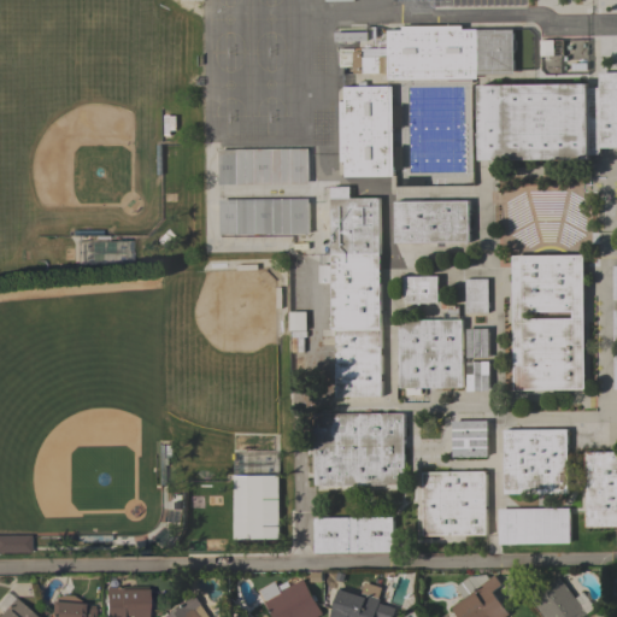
[(513,75),(476,76),(476,78),(388,80),(388,72),(353,72),(353,51),(360,51),(360,48),(387,47),(387,30),(401,29),(401,27),(462,25),(462,30),(512,29),(513,75)]
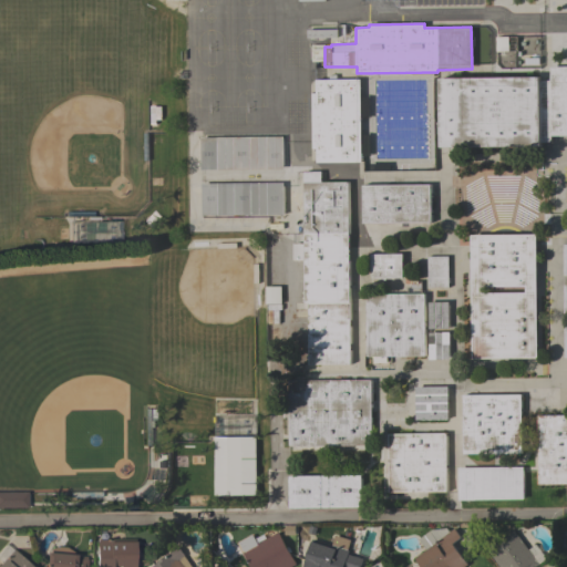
[(440,78),(539,76),(539,81),(549,80),(549,68),(566,66),(566,135),(553,135),(553,142),(539,142),(539,145),(441,146),(440,78)]
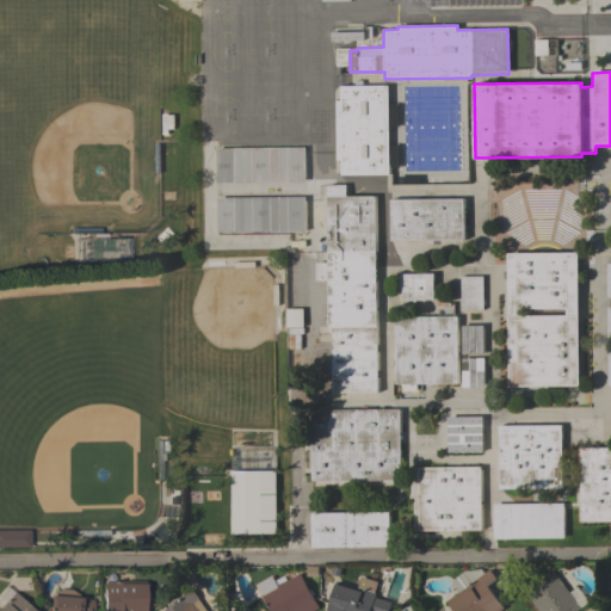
[(389,174),(341,176),(340,160),(337,160),(337,100),(340,100),(340,86),(388,86),(389,174)]
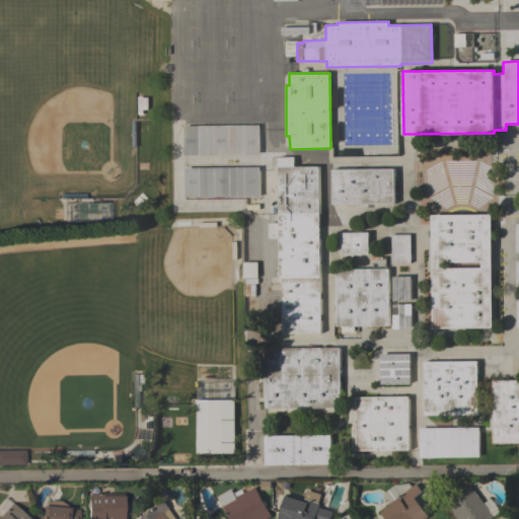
[(182,126),(257,125),(258,154),(183,155),(182,126)]
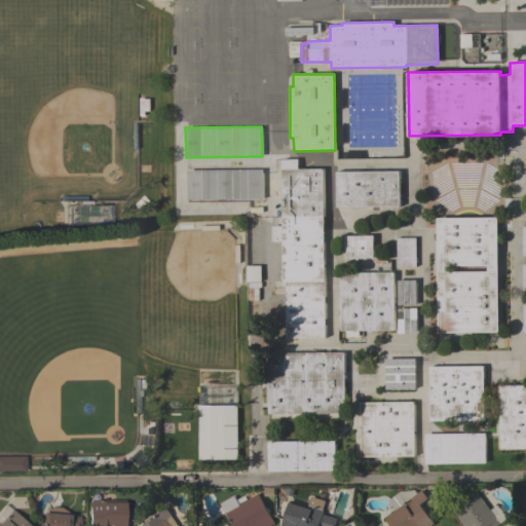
[(286,338),(286,280),(282,280),(282,241),(271,241),(271,226),(282,226),(280,159),(297,159),(298,168),(324,168),(325,338),(286,338)]
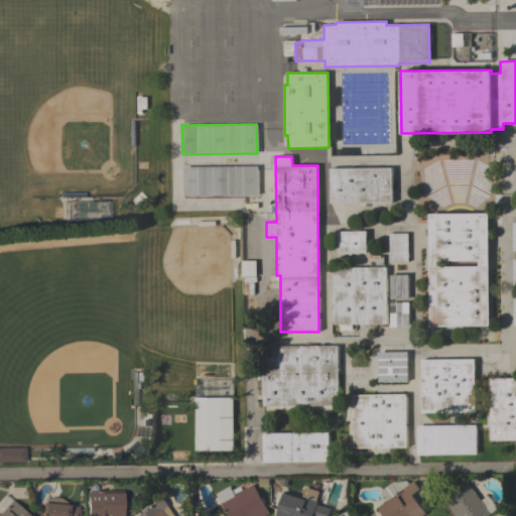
[(257,196),(183,197),(182,166),(257,166),(257,196)]
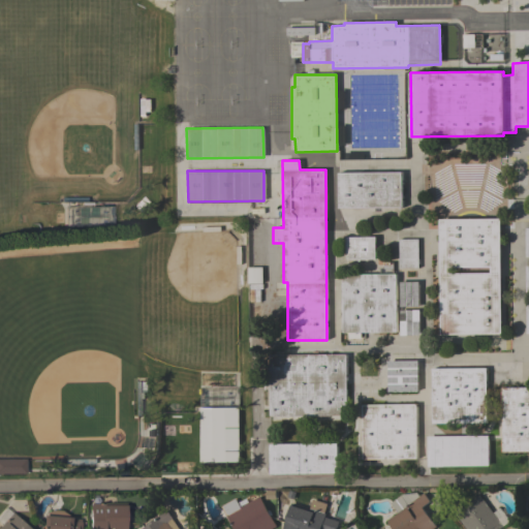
[(337,173),(401,172),(402,208),(338,208),(337,173)]
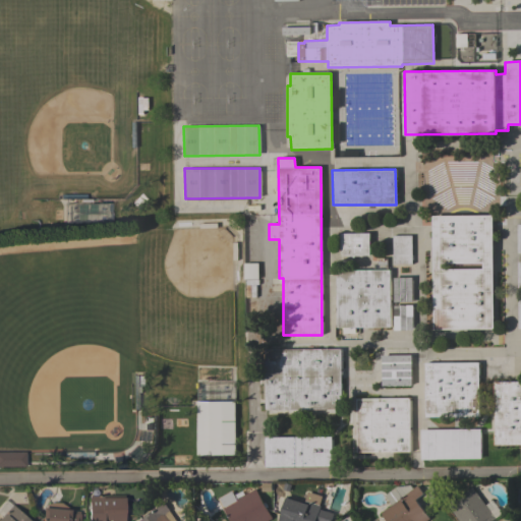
[(431,217),(433,330),(494,329),(491,216),(431,217)]
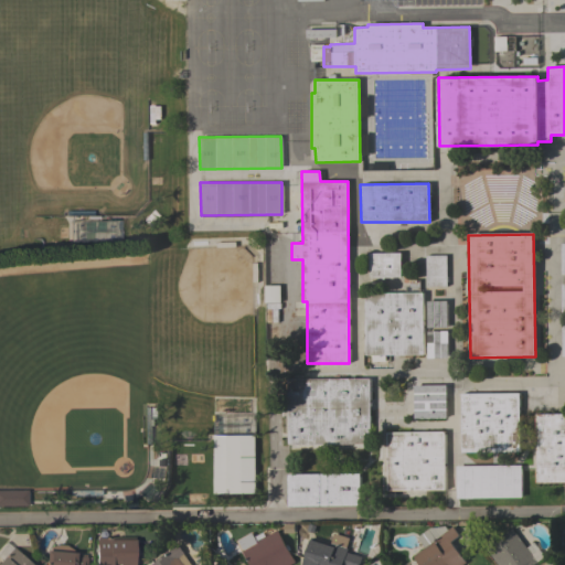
[(401,277),(369,277),(369,254),(401,253),(401,277)]
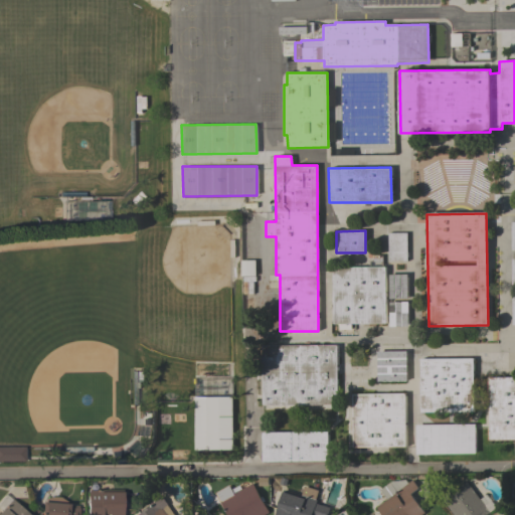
[(387,262),(387,232),(406,232),(406,262),(387,262)]
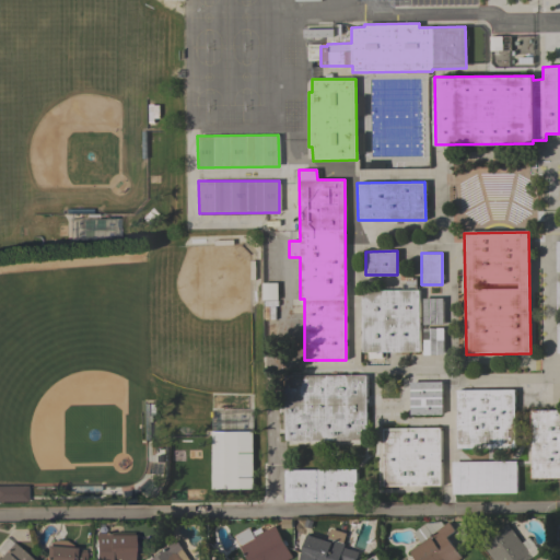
[(261,301),(277,301),(277,283),(263,283),(261,301)]
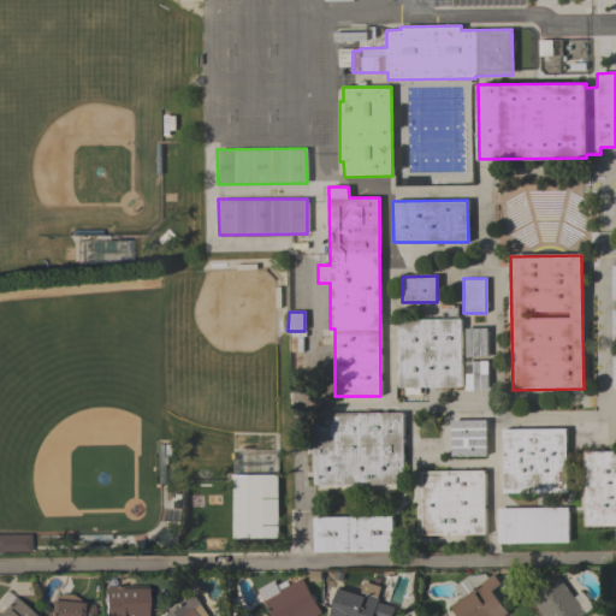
[(397,388),(397,320),(461,320),(461,386),(419,388),(419,394),(404,394),(404,388),(397,388)]
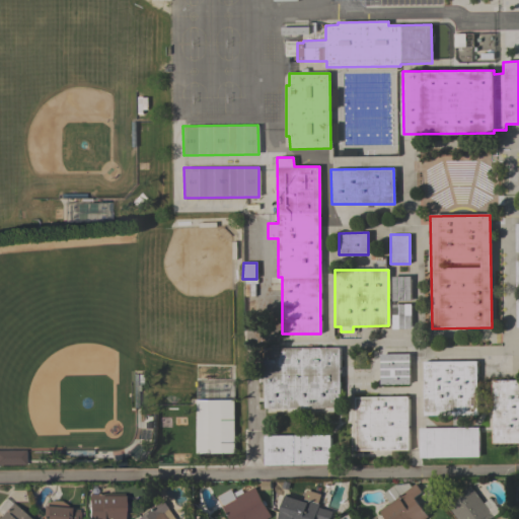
[(411,277),(411,301),(391,301),(391,277),(411,277)]
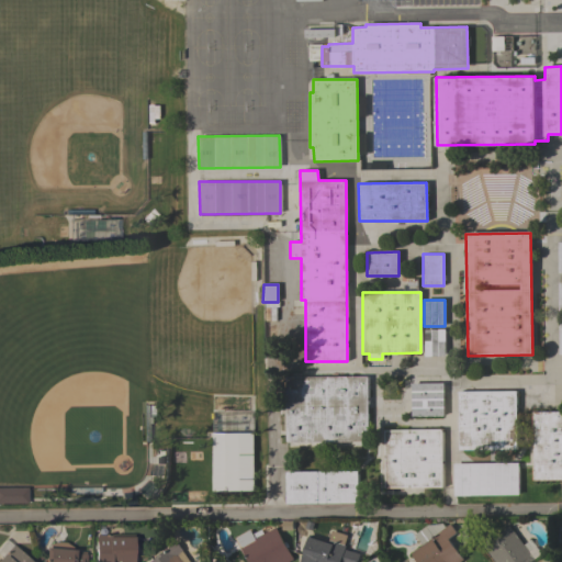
[(445,329),(445,356),(424,356),(424,329),(445,329)]
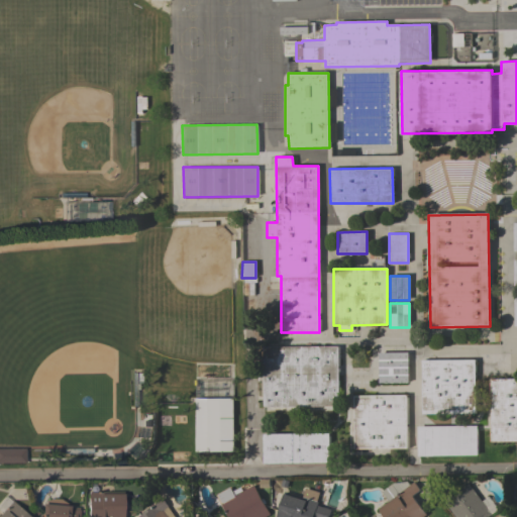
[(338,346),(338,406),(264,407),(263,347),(338,346)]
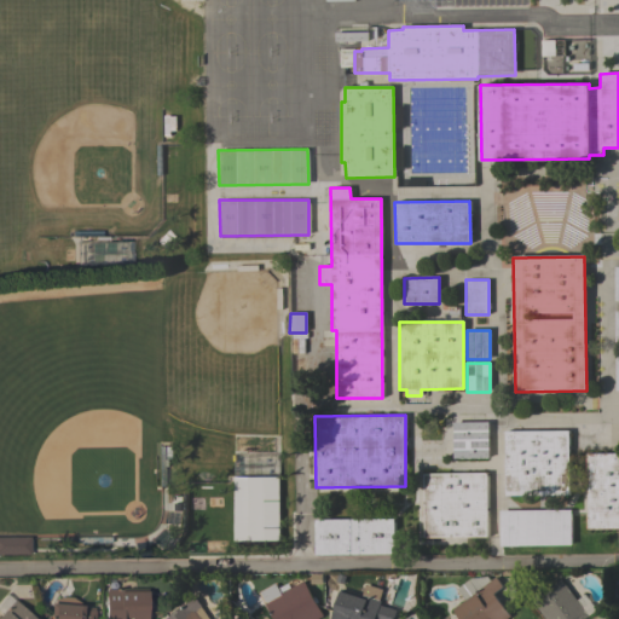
[(489,422),(489,458),(453,458),(452,422),(489,422)]
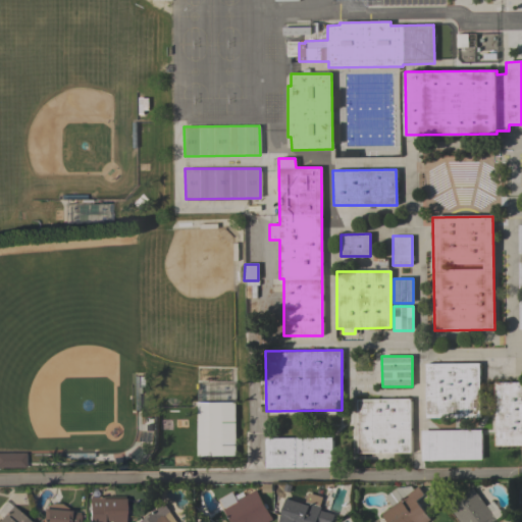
[(479,363),(479,417),(425,418),(425,363),(479,363)]
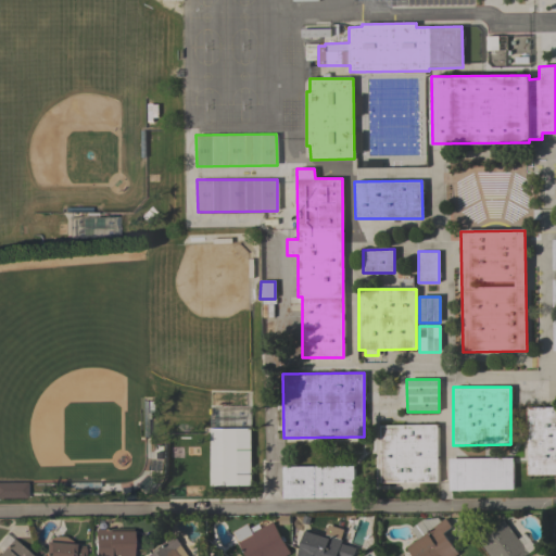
[(555,475),(528,475),(528,407),(555,407),(555,475)]
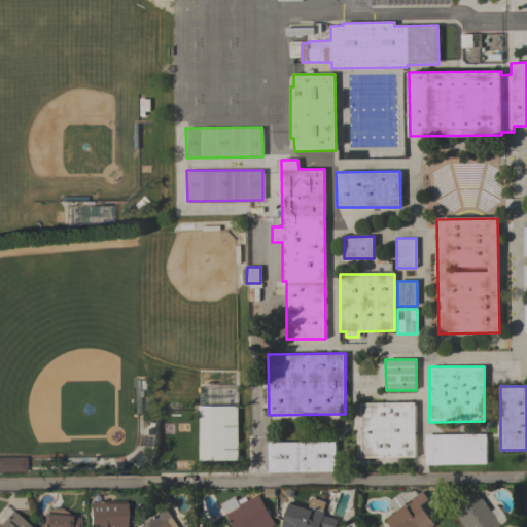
[(415,402),(415,457),(361,458),(360,402),(415,402)]
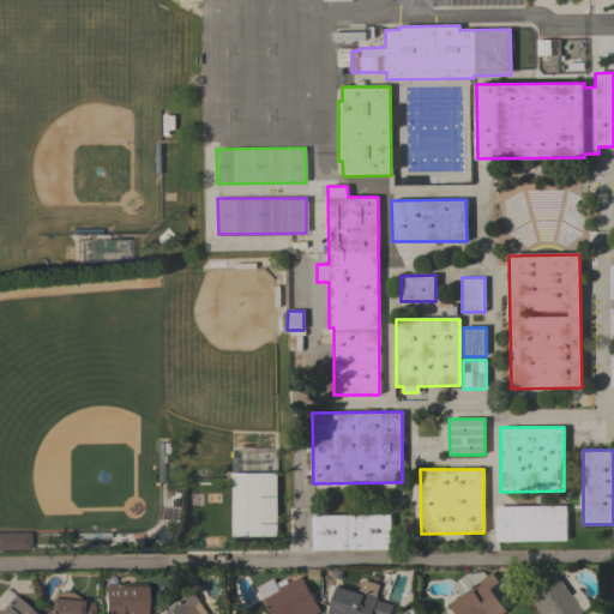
[(233,536),(232,473),(276,473),(277,536),(233,536)]
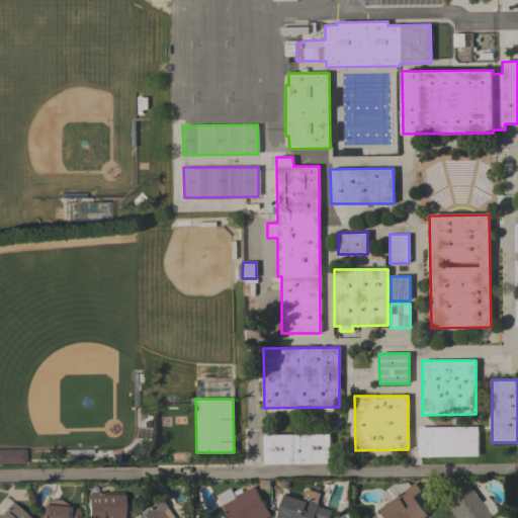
[(418,427),(478,427),(478,456),(418,456),(418,427)]
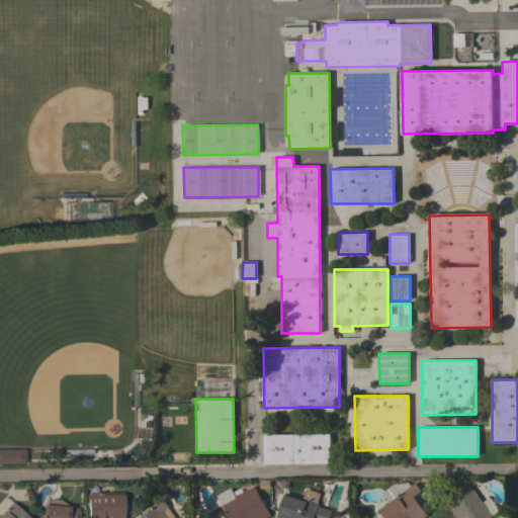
[(263,464),(263,435),(330,433),(330,462),(263,464)]
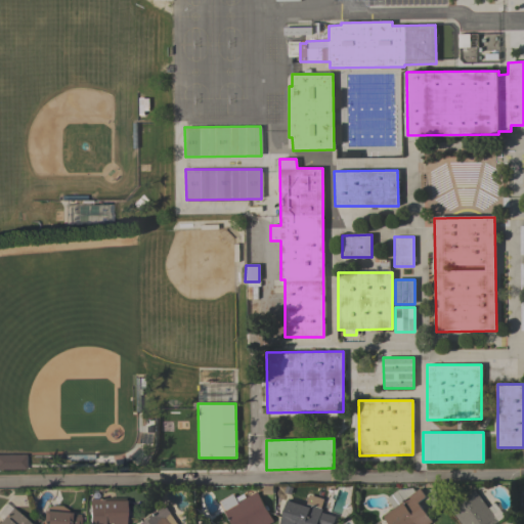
[(0,454),(26,454),(26,470),(0,470),(0,454)]
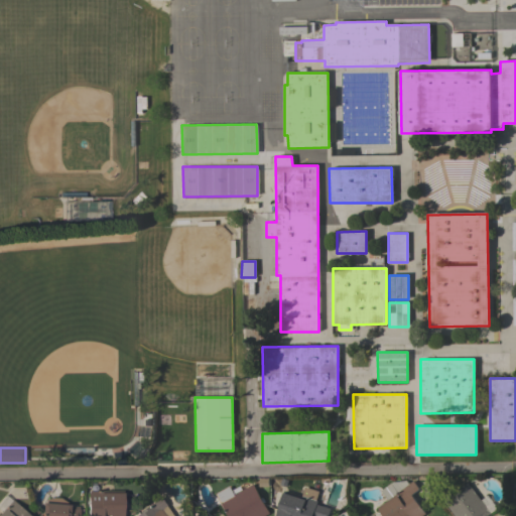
[(382,515),(378,510),(389,502),(380,491),(391,483),(406,481),(408,484),(412,481),(419,490),(411,495),(425,514),(422,515),(408,515),(406,515),(382,515)]
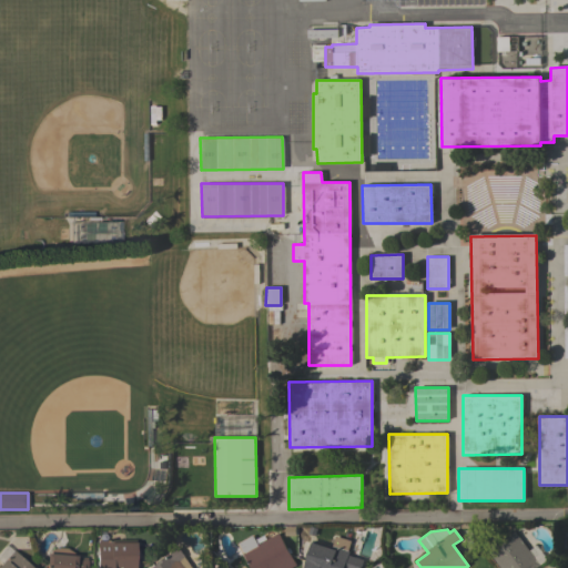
[(540,551),(547,559),(535,567),(498,567),(487,553),(515,531),(534,557),(540,551)]
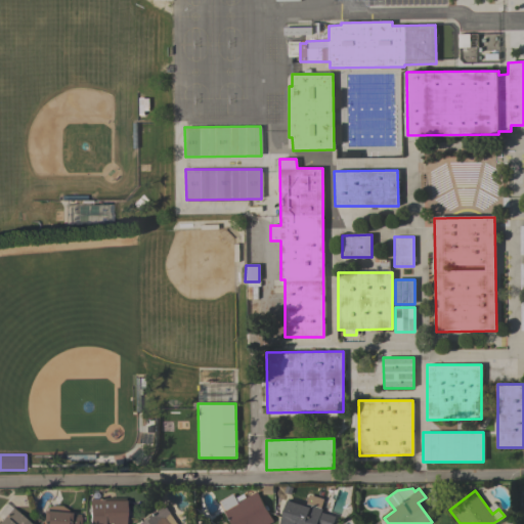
[(269,523),(231,523),(219,501),(233,494),(237,503),(257,492),(273,522),(269,523)]
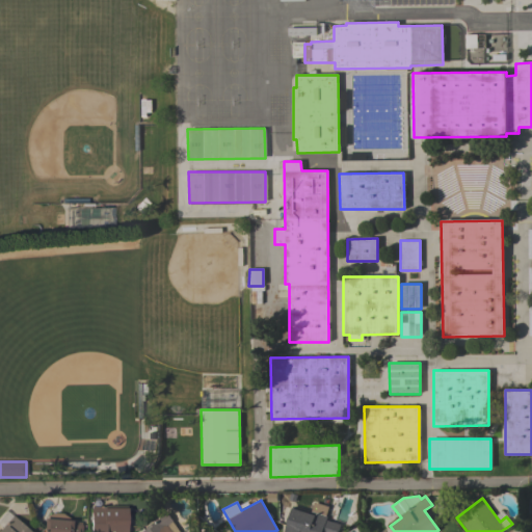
[(284,531),(291,508),(311,514),(314,503),(328,507),(325,520),(341,524),(338,531),(284,531)]
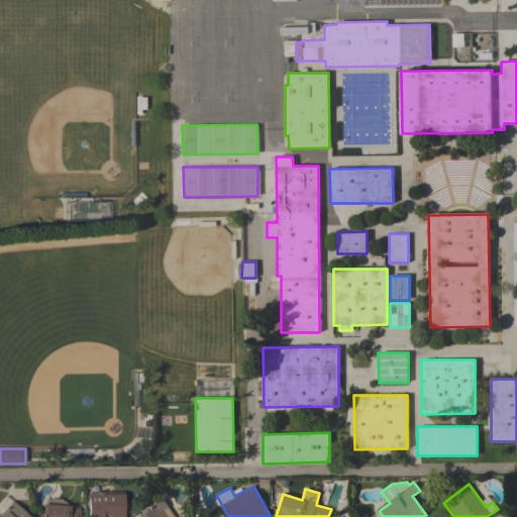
[(123,492),(123,516),(88,516),(88,492),(123,492)]
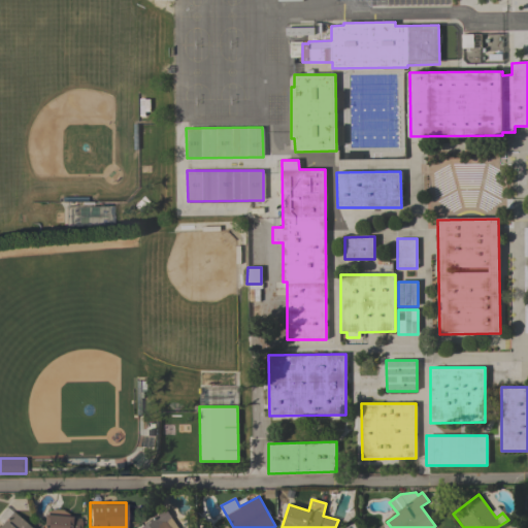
[(0,527),(0,526),(2,524),(0,522),(0,513),(6,506),(29,527),(0,527)]
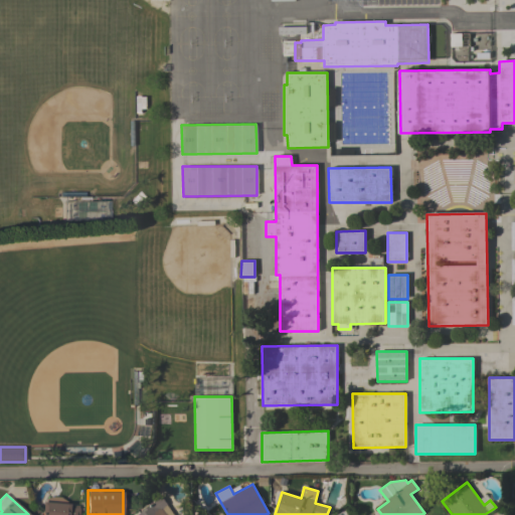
[(77,514),(40,514),(42,502),(45,502),(45,499),(52,497),(60,497),(65,500),(64,504),(69,504),(69,505),(78,506),(77,514)]
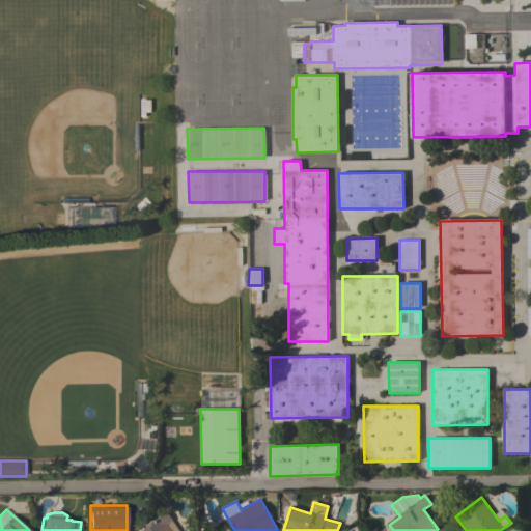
[(178,530),(141,530),(167,512),(178,530)]
